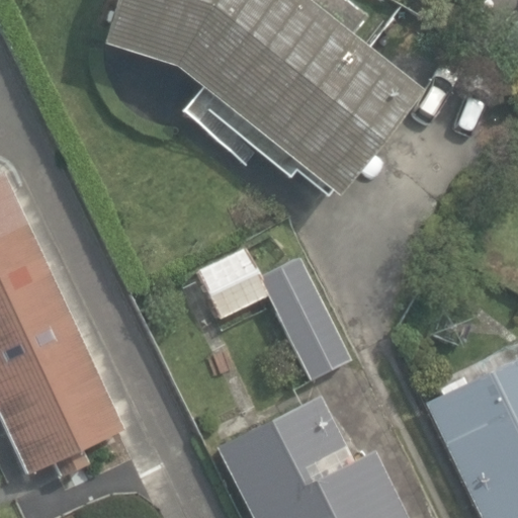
[(171,66),(334,197),(417,94),(300,0),(111,0),(98,45),(171,66)]
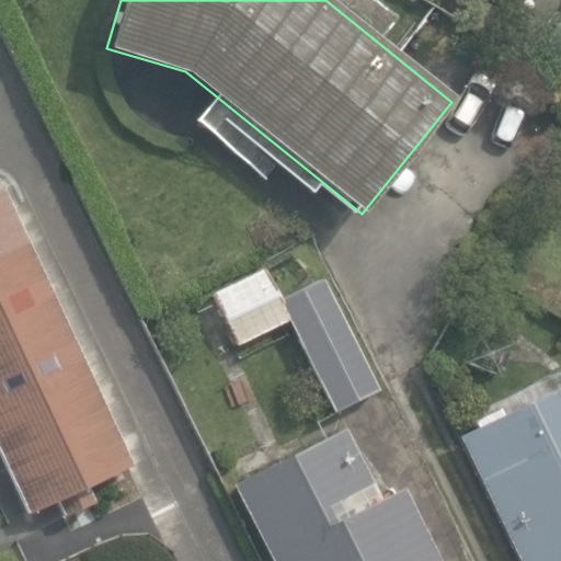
[(560,70),(560,0),(554,0),(526,50),(560,70)]
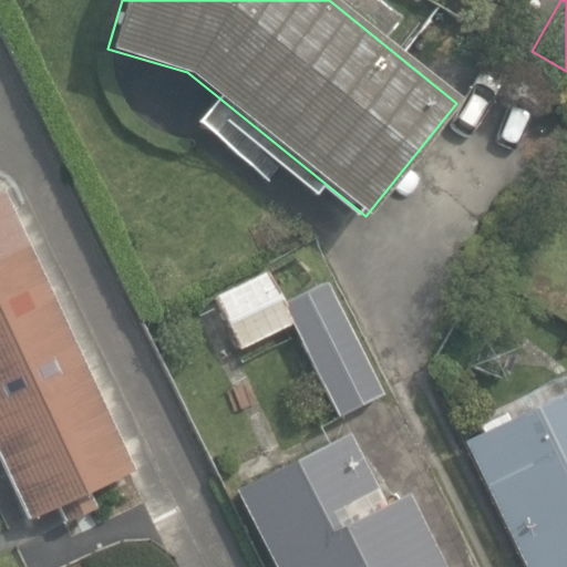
[(136,470),(2,187),(0,188),(0,456),(30,519),(59,506),(64,521),(100,505),(93,491),(136,470)]
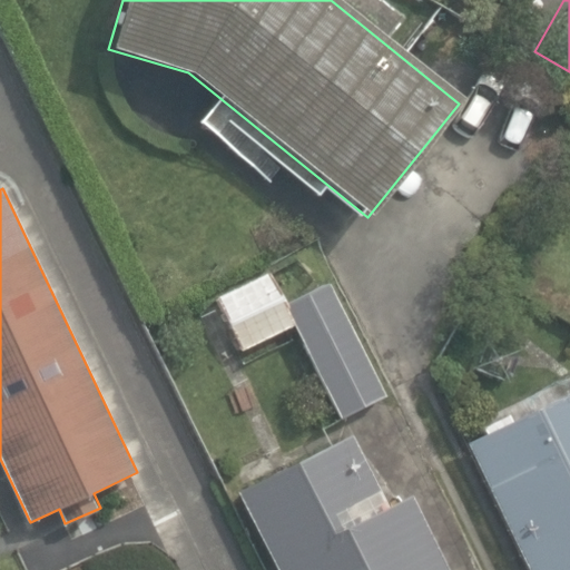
[(294,324),(342,420),(386,397),(330,282),(287,303),(271,271),(217,297),(243,350),(294,324)]
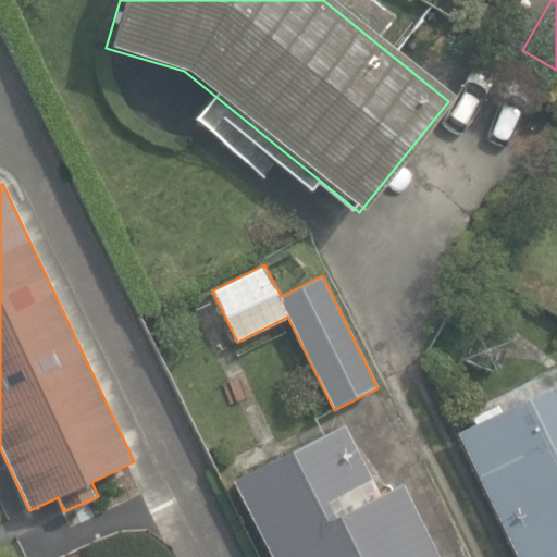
[(556,556),(556,384),(456,433),(515,556),(556,556)]
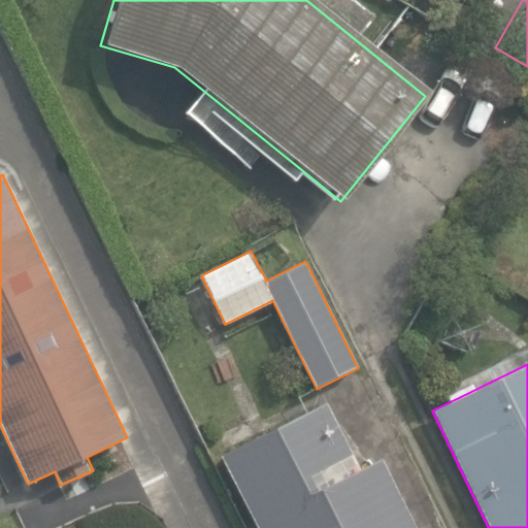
[(219,455),(254,527),(414,527),(381,459),(360,469),(328,402),(219,455)]
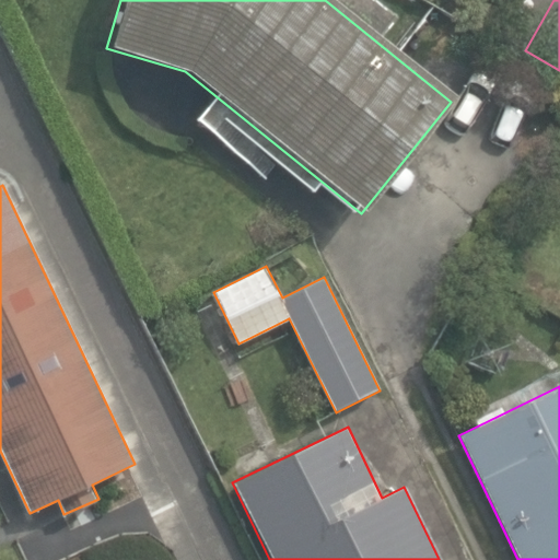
All buildings are outlined.
